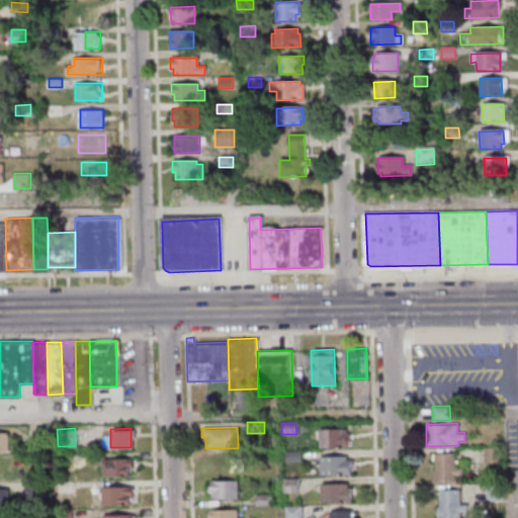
[(318,428),(318,447),(348,447),(348,432),(345,432),(345,428),(318,428)]
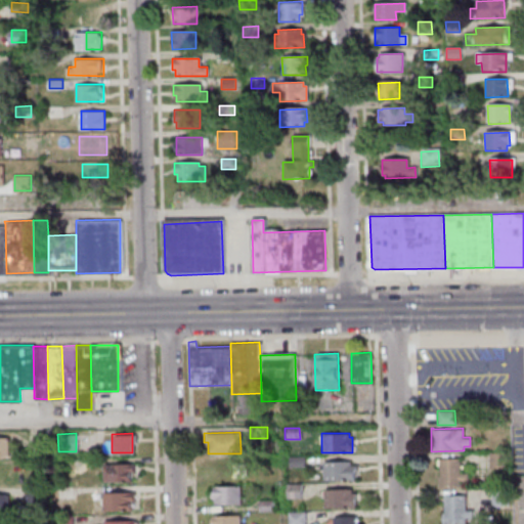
[(0,436),(7,436),(8,454),(0,454),(0,436)]
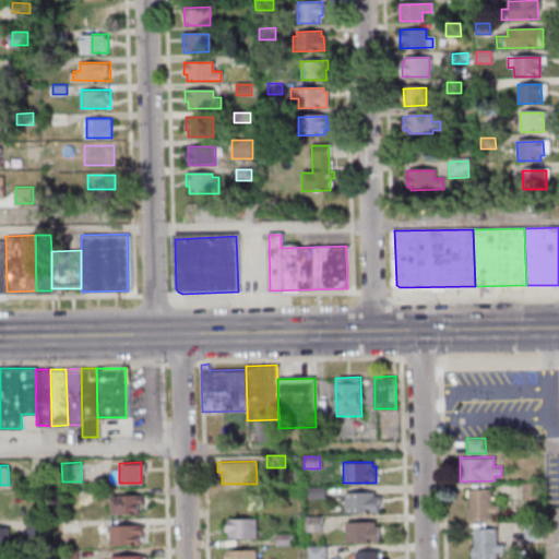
[(522,483),(522,500),(540,500),(540,483),(522,483)]
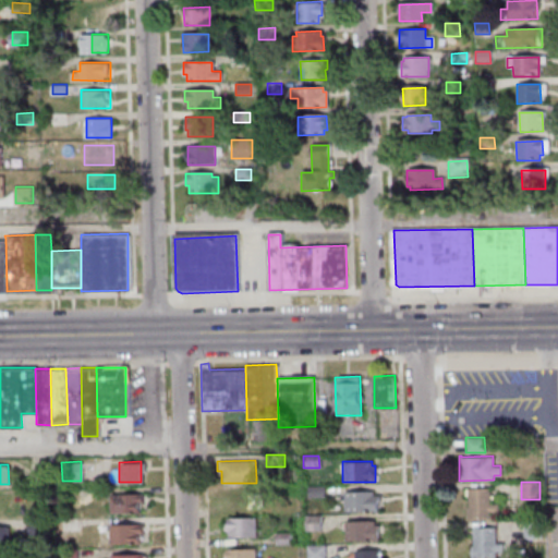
[(324,486),(324,497),(306,498),(306,486),(324,486)]
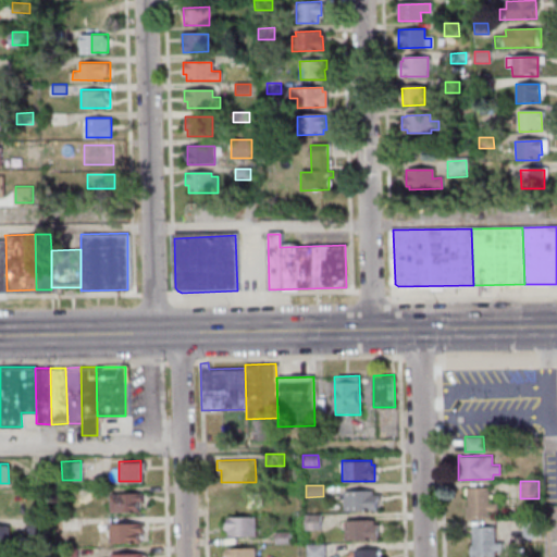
[(467,487),(489,486),(490,503),(496,503),(497,510),(490,511),(490,517),(465,518),(463,506),(467,506),(467,487)]
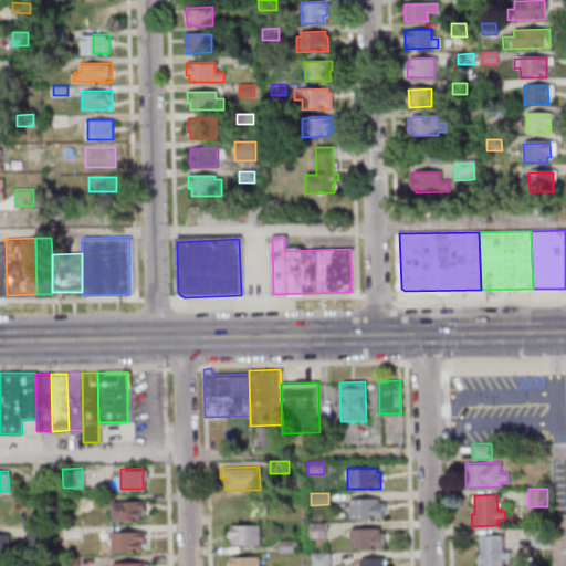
[(347,498),(378,498),(378,502),(385,501),(386,510),(381,510),(383,517),(347,519),(347,498)]
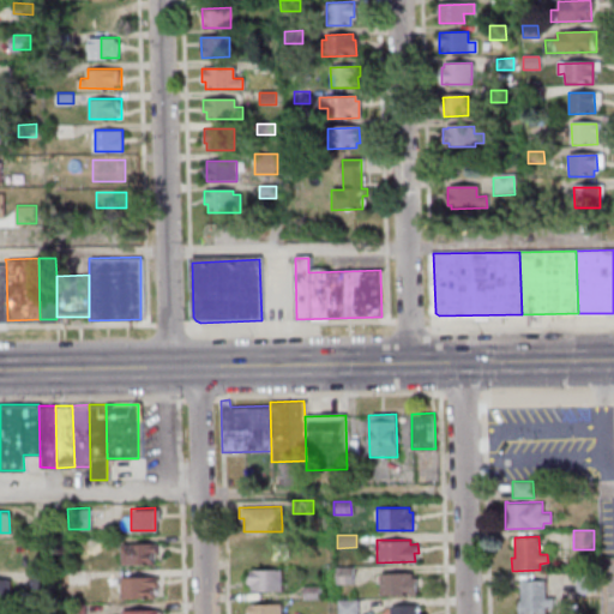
[(120,543),(156,542),(156,553),(152,553),(152,563),(120,564),(120,543)]
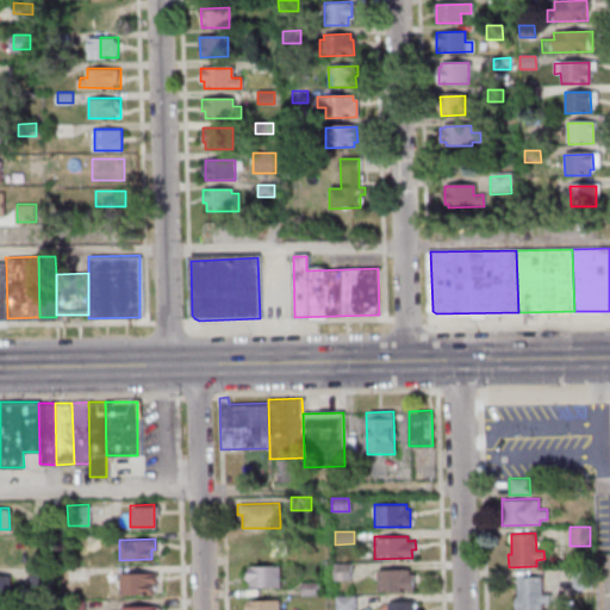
[(300,547),(300,560),(318,560),(318,547),(300,547)]
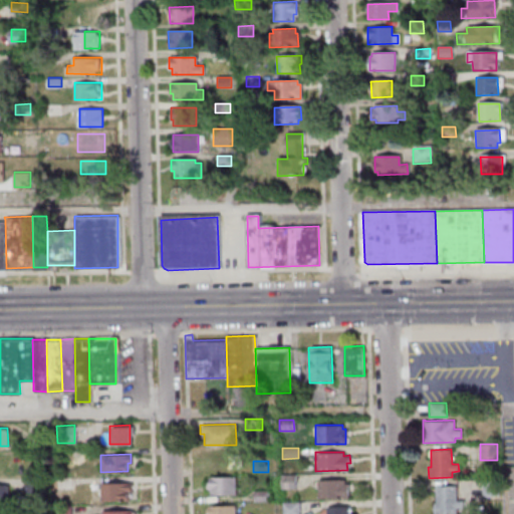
[(294,474),(294,489),(280,489),(280,475),(294,474)]
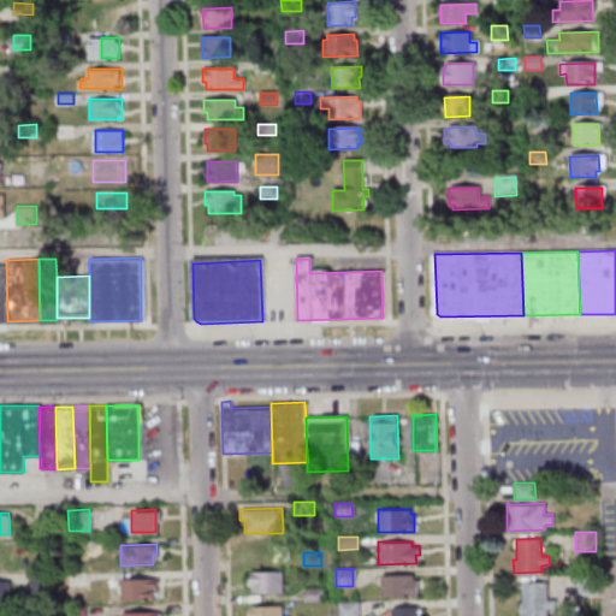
[(250,570),(280,570),(282,592),(250,592),(250,585),(247,585),(247,578),(250,578),(250,570)]
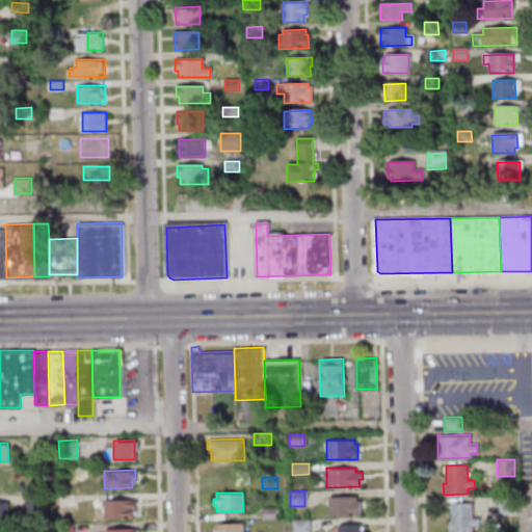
[(24,495),(25,510),(43,510),(43,494),(24,495)]
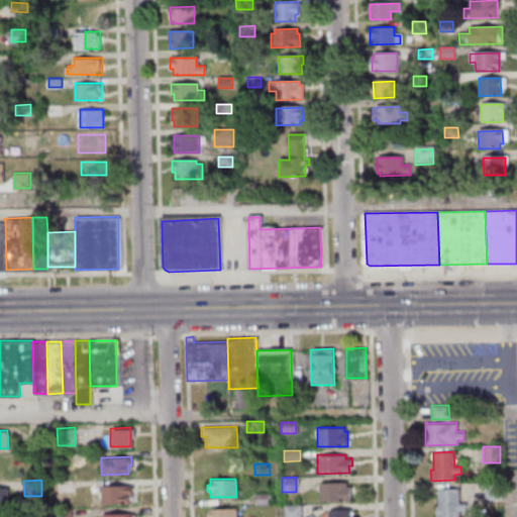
[(319,482),(345,482),(345,486),(349,486),(349,500),(319,501),(319,482)]
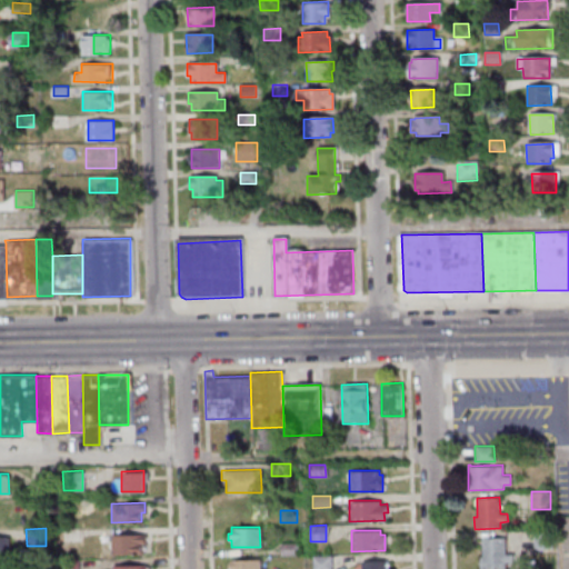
[(110,535),(111,555),(141,553),(141,543),(146,543),(145,533),(110,535)]
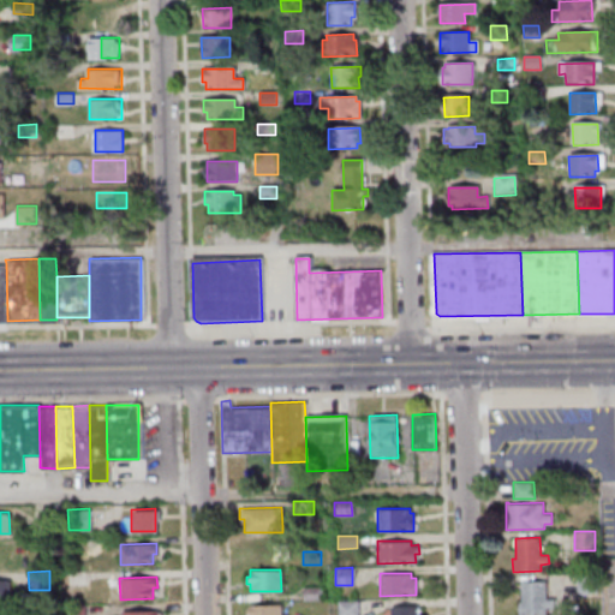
[(0,579),(9,579),(10,602),(0,602),(0,579)]
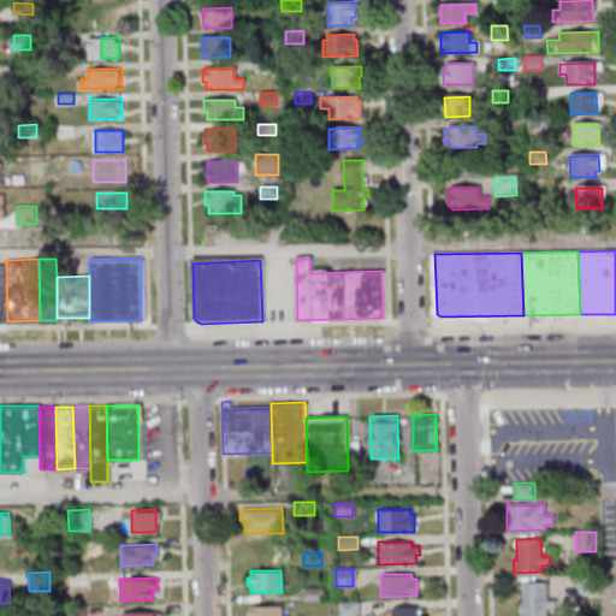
[(521,582),(521,602),(520,602),(520,615),(546,615),(546,609),(555,609),(555,599),(546,599),(546,581),(521,582)]
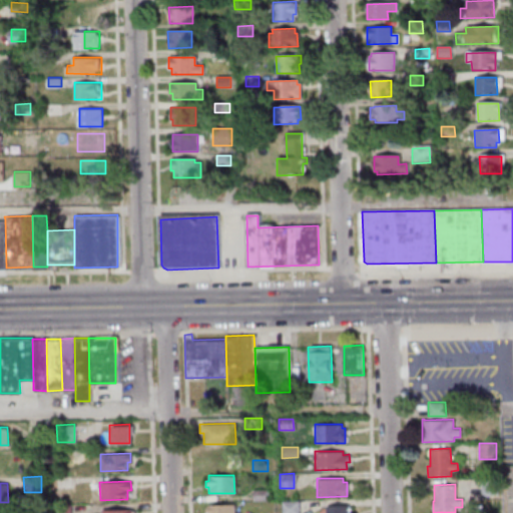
[(251,489),(251,500),(266,500),(266,490),(251,489)]
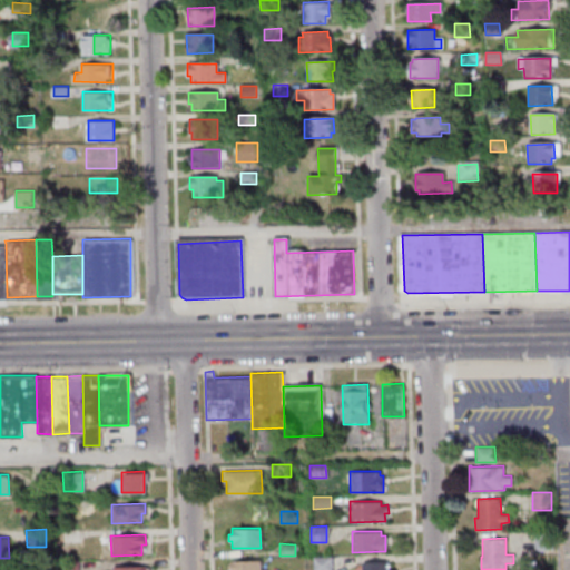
[(312,557),(312,569),(331,569),(331,556),(312,557)]
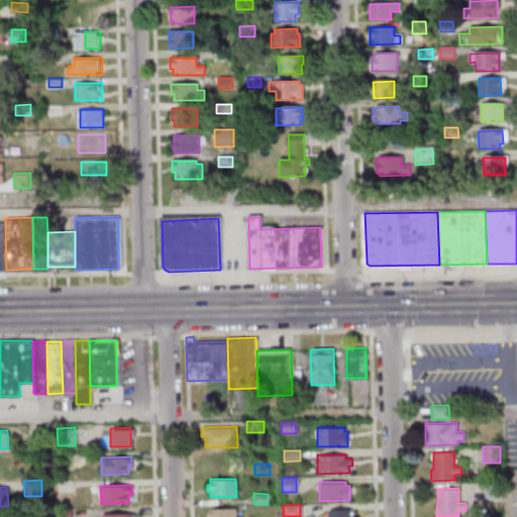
[(208,516),(207,508),(235,507),(235,516),(208,516)]
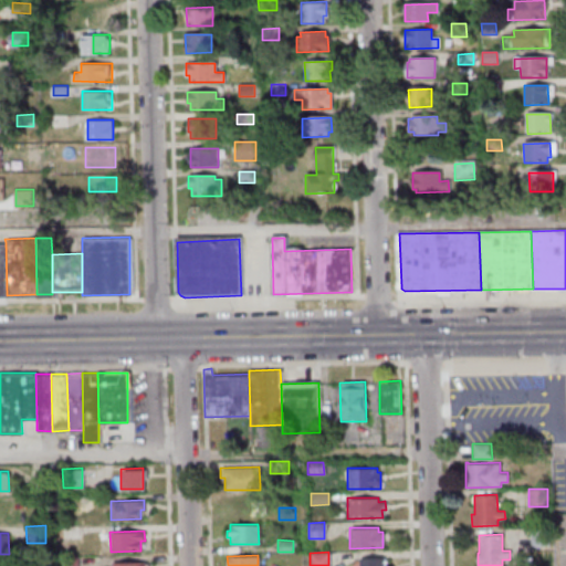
[(27,556),(27,565),(45,565),(45,556),(27,556)]
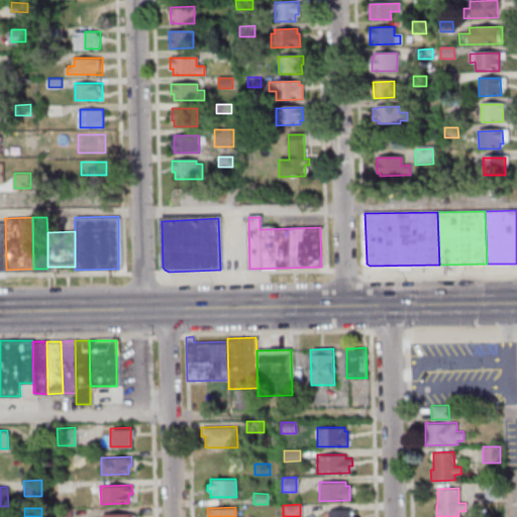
[(70,516),(70,508),(54,509),(54,516),(70,516)]
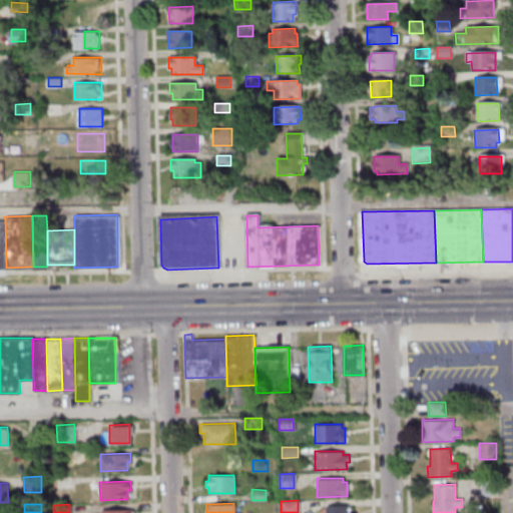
[(325,504),(324,512),(351,512),(348,512),(348,504),(325,504)]
